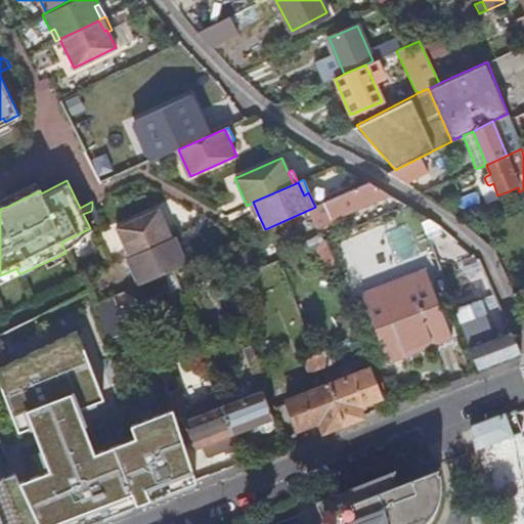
[(388,193),(369,182),(315,207),(313,208),(316,214),(326,210),(331,219),(388,193)]
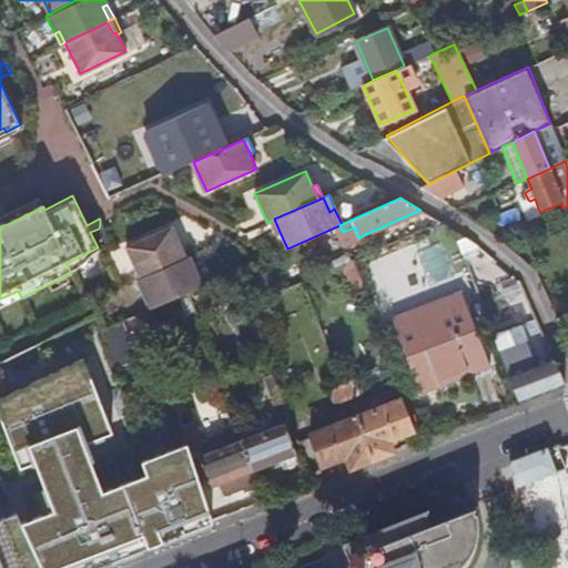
[(0,220),(0,226),(8,224),(43,206),(41,201),(0,220)]
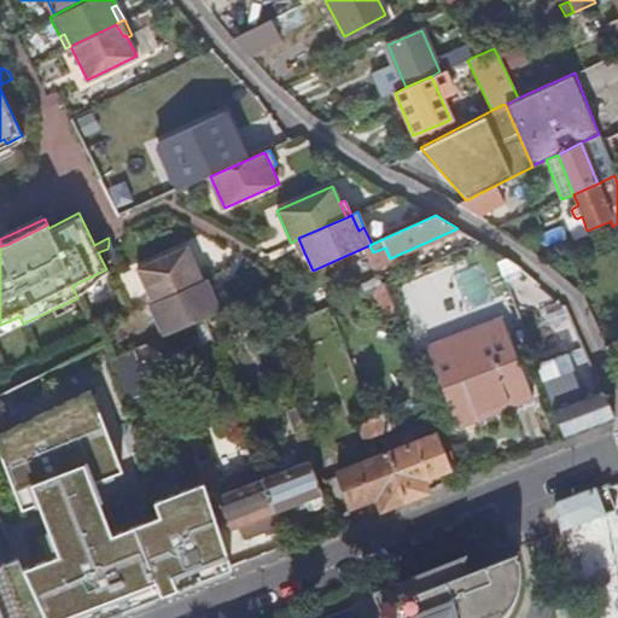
[(299,255),(304,252),(298,238),(293,242),(299,255)]
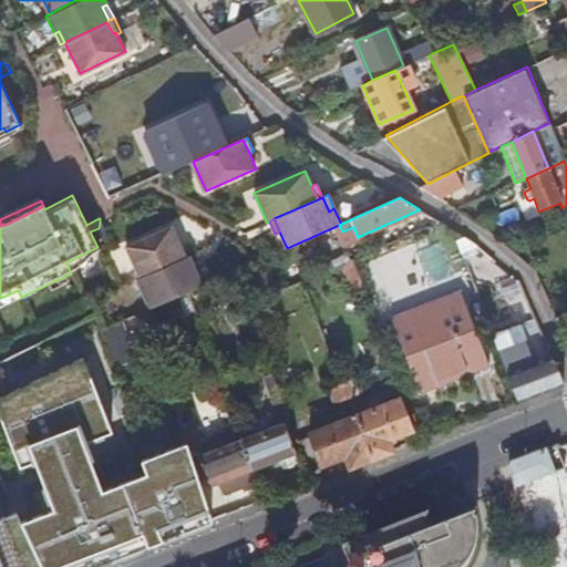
[(182,246),(172,228),(125,248),(140,279),(183,260),(177,248),(182,246)]
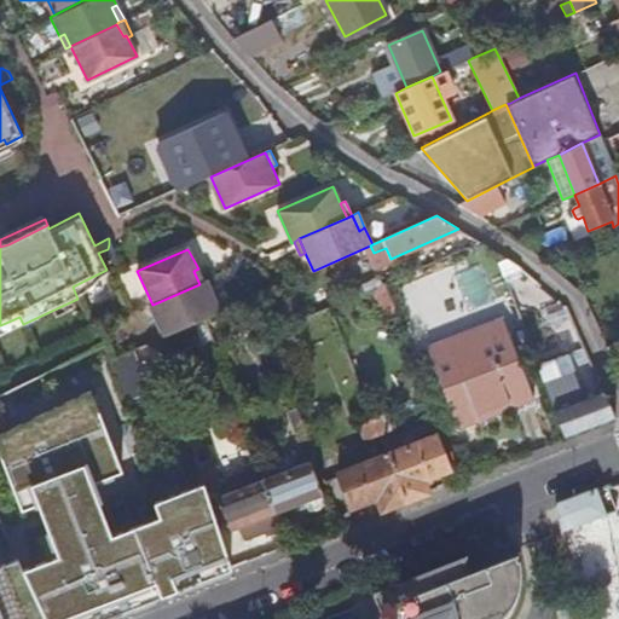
[(519,270),(514,265),(504,259),(496,261),(502,276),(519,270)]
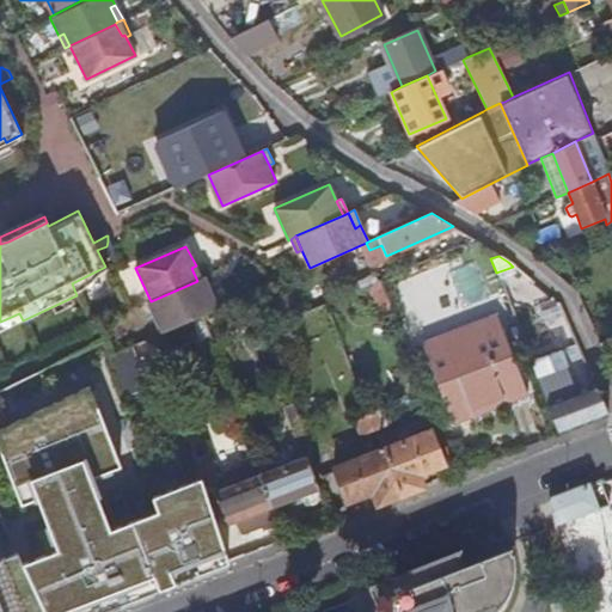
[(196,265),(191,268),(197,281),(200,280),(201,280),(196,265)]
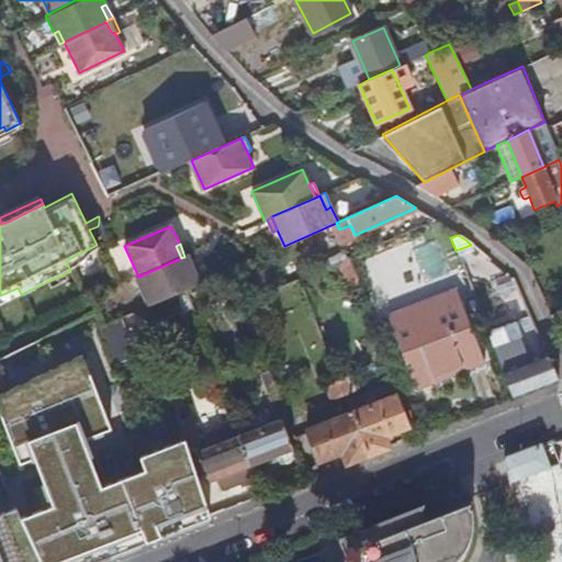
[(183,257),(189,271),(193,269),(188,255),(184,257),(183,257)]
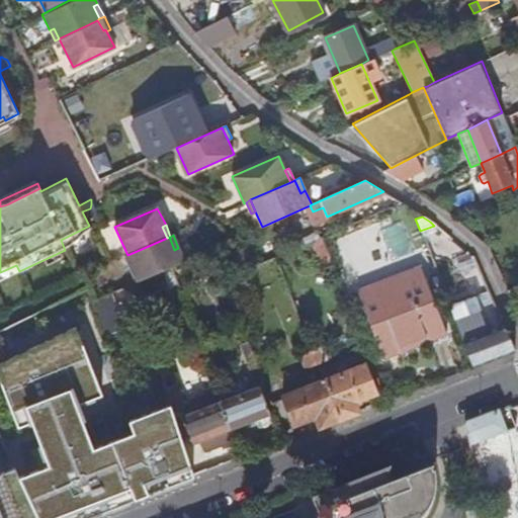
[(127,255),(124,257),(137,283),(171,268),(185,262),(178,248),(174,250),(169,237),(167,238),(127,255)]
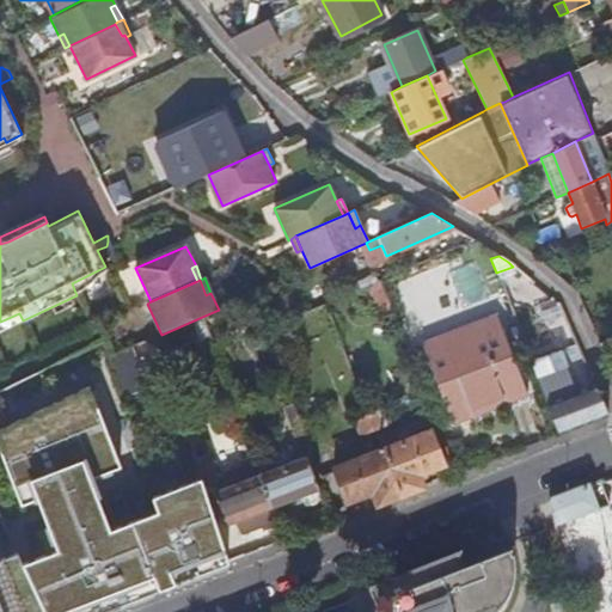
[(391,308),(380,281),(367,287),(379,314),(391,308)]
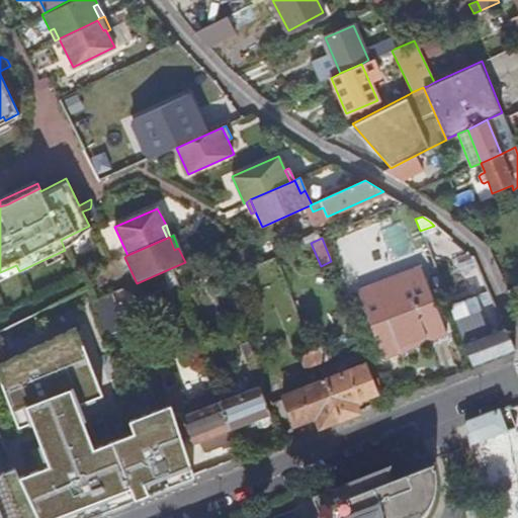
[(0,272),(0,280),(19,271),(16,265),(0,272)]
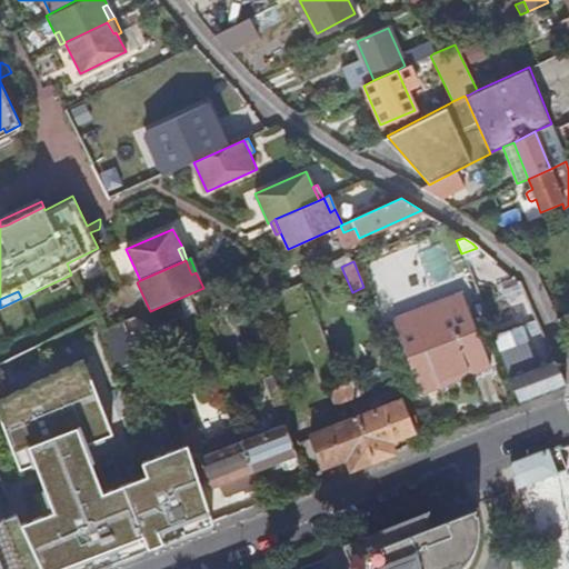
[(490,369),(461,293),(391,320),(420,395),(490,369)]
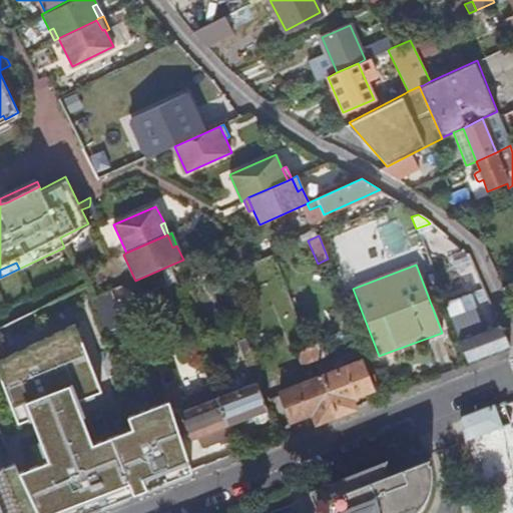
[(482,329),(470,296),(445,305),(468,365),(511,349),(498,323),(482,329)]
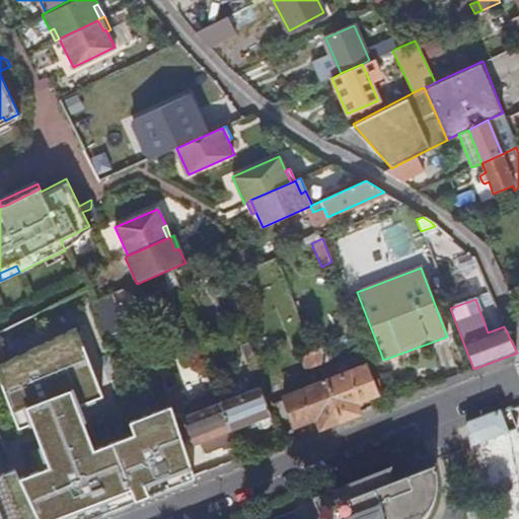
[(0,518),(86,518),(195,476),(179,432),(174,417),(86,458),(74,432),(68,435),(61,418),(90,404),(62,342),(0,368),(0,426),(4,434),(23,425),(31,442),(25,444),(38,470),(21,477),(20,476),(17,478),(12,466),(0,471),(0,518)]
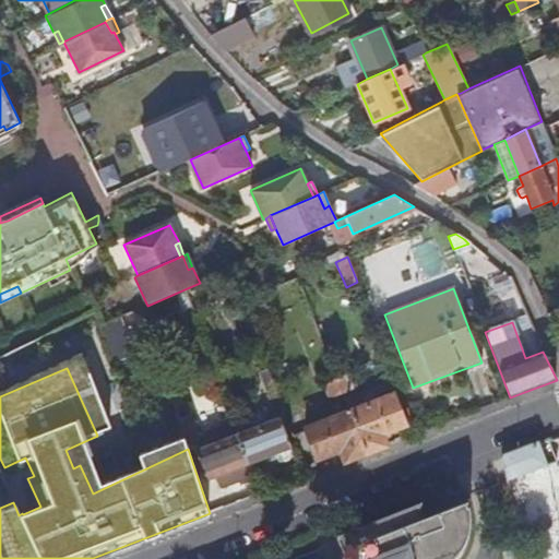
[(281,405),(266,371),(259,375),(273,409),(281,405)]
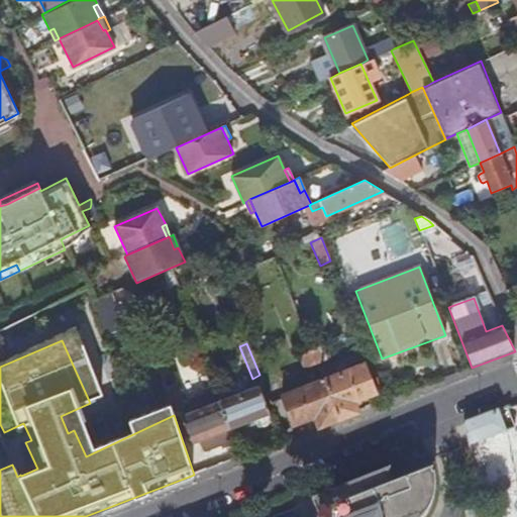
[(328,358),(323,344),(311,349),(317,364),(328,358)]
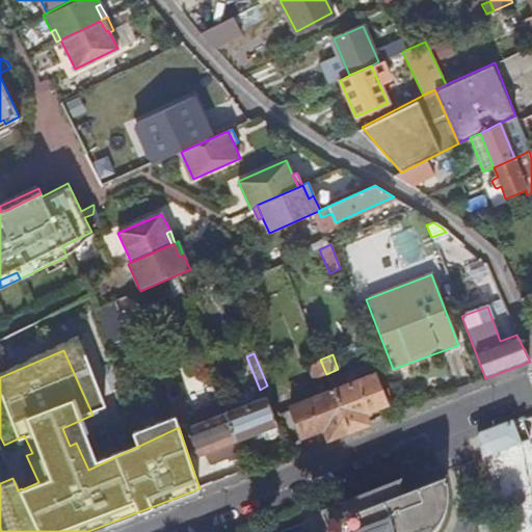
[(326,374),(320,360),(307,365),(312,379),(326,374)]
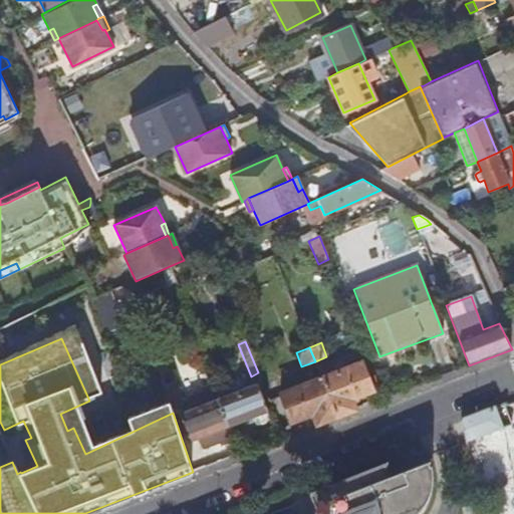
[(372,391),(361,362),(321,377),(336,417),(354,410),(350,400),(372,391)]
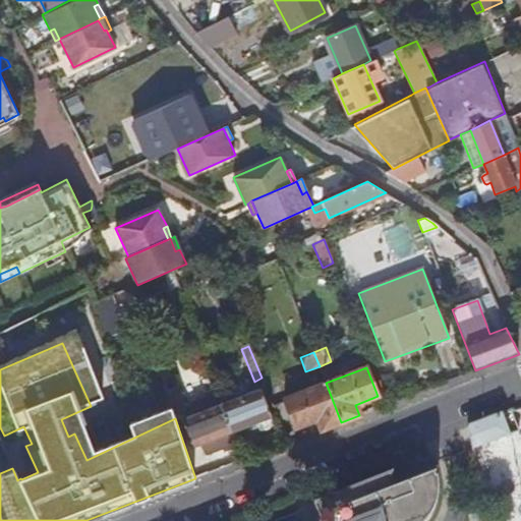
[(341,422),(326,383),(272,404),(283,431),(294,427),(294,428),(316,419),(322,430),(341,422)]
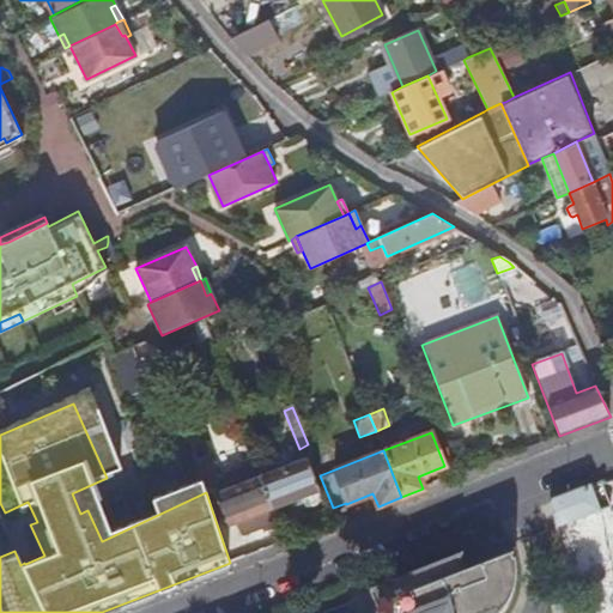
[(317,490),(304,459),(290,463),(285,451),(269,456),(274,471),(259,475),(271,509),(302,497),(305,507),(320,501),(316,490),(317,490)]
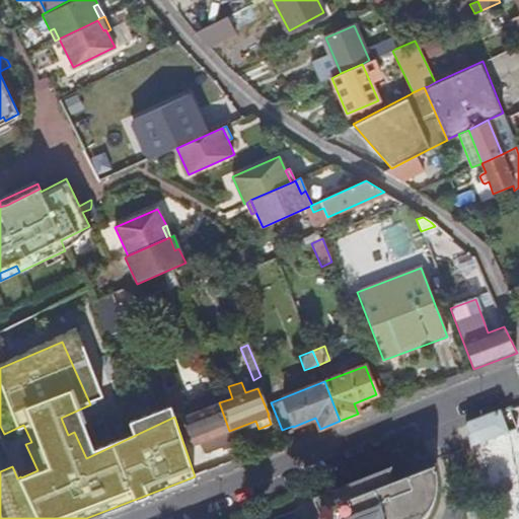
[(229,431),(219,402),(215,391),(182,403),(187,415),(182,417),(174,392),(167,395),(174,417),(179,432),(184,430),(191,445),(229,431)]
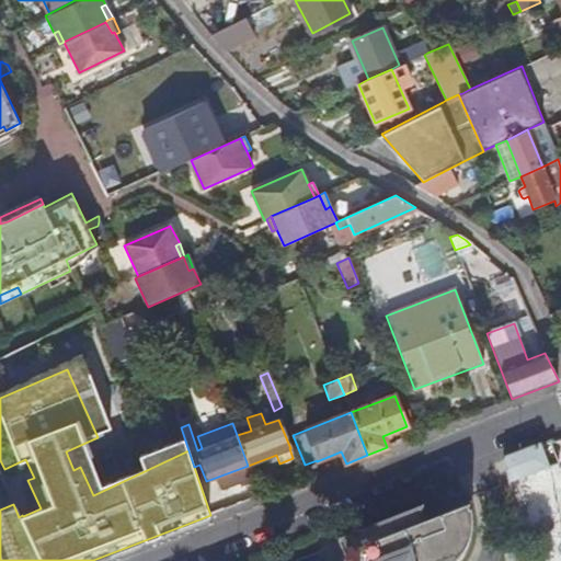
[(547,468),(538,445),(505,458),(510,483),(547,468)]
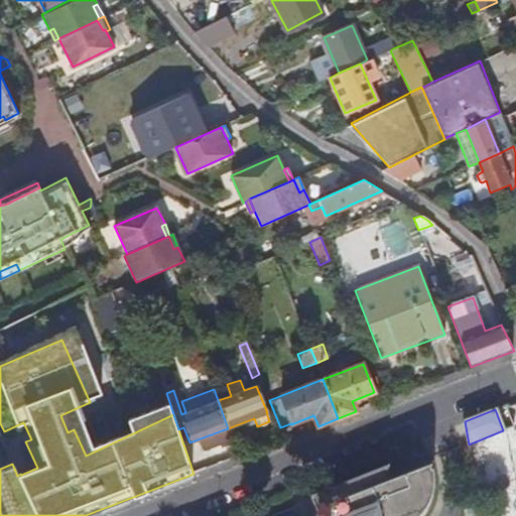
[(478,457),(471,458),(473,467),(480,465),(478,457)]
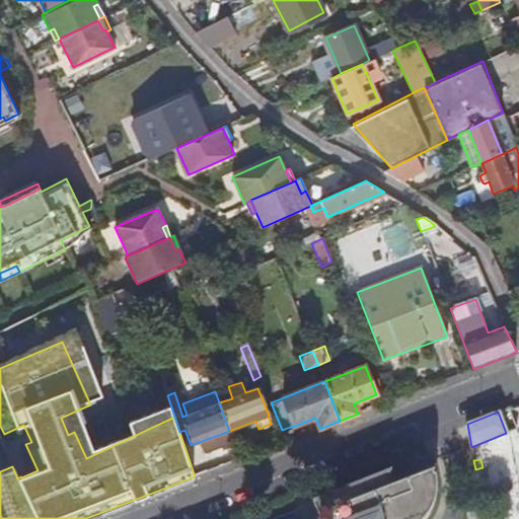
[(424,518),(426,518),(432,510),(436,500),(437,490),(437,483),(434,471),(392,488),(388,475),(389,472),(317,501),(323,515),(319,516),(320,518),(424,518)]
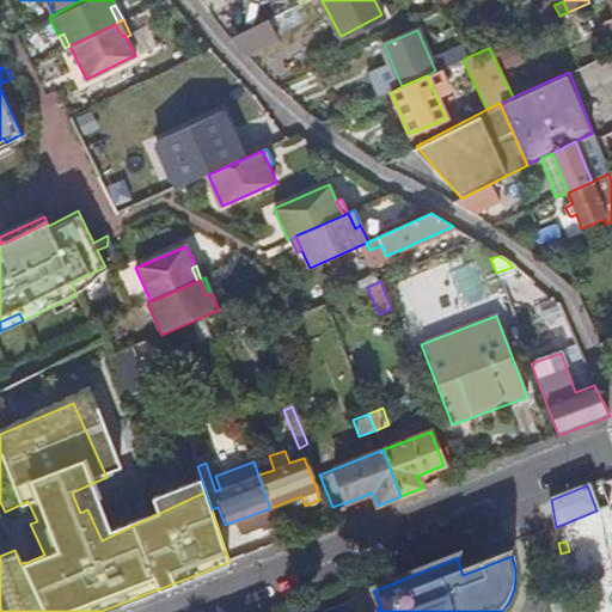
[(381,607),(374,591),(371,592),(377,609),(381,607)]
